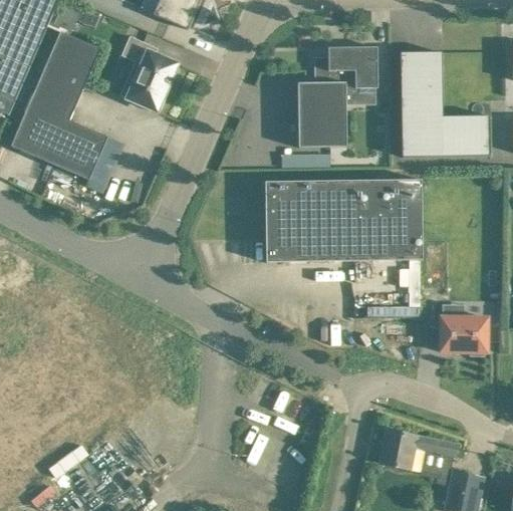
[(0,110),(1,109),(8,112),(56,0),(0,0),(0,110)]
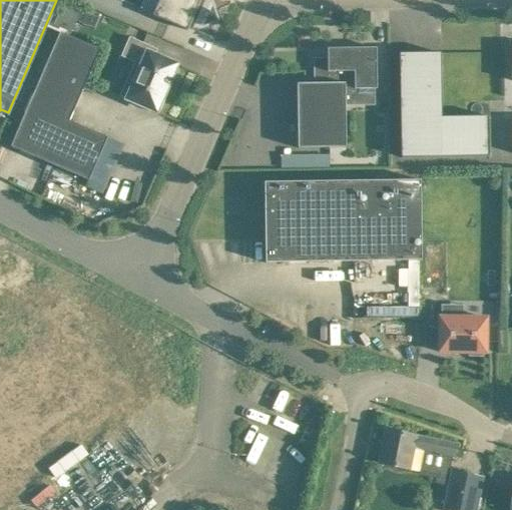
[(139,0),(137,6),(186,27),(187,25),(191,26),(201,4),(197,3),(198,0),(139,0)]
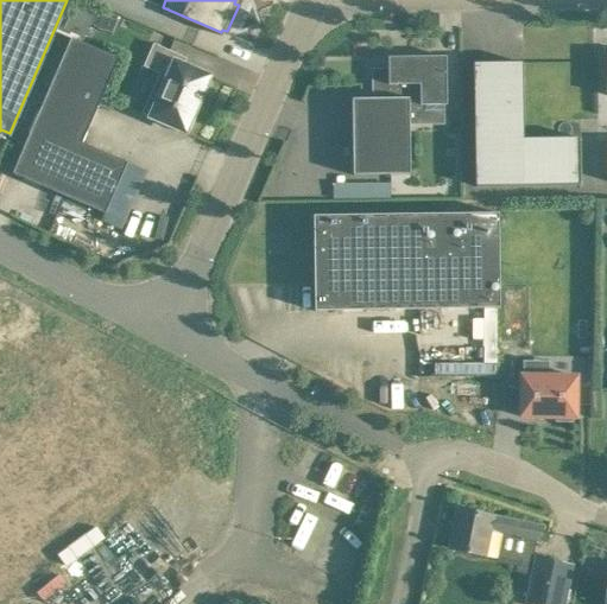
[(119,56),(71,36),(12,171),(105,211),(126,159),(82,140),(119,56)]
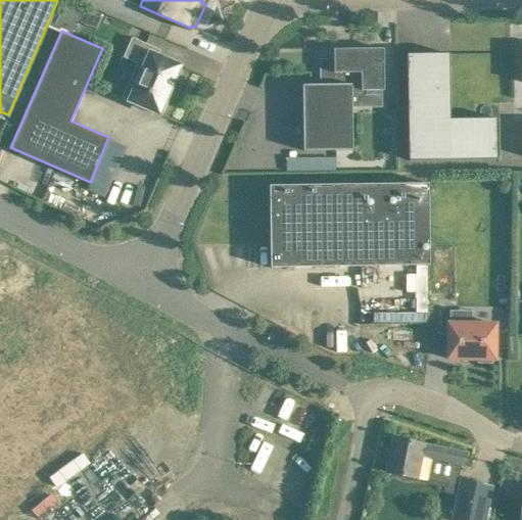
[(137,60),(122,95),(151,108),(151,109),(160,113),(173,85),(171,84),(180,62),(157,53),(159,47),(131,35),(123,54),(137,60)]
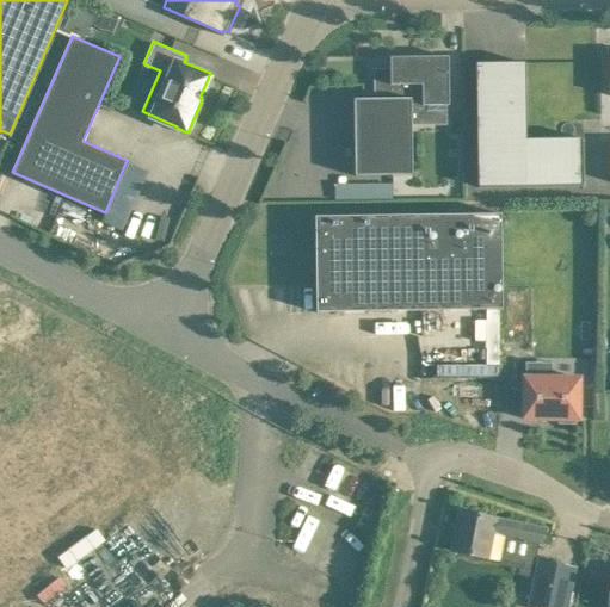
[(353,97),(355,173),(412,173),(411,99),(421,98),(421,103),(448,103),(448,54),(410,55),(410,66),(373,66),(373,97),(353,97)]
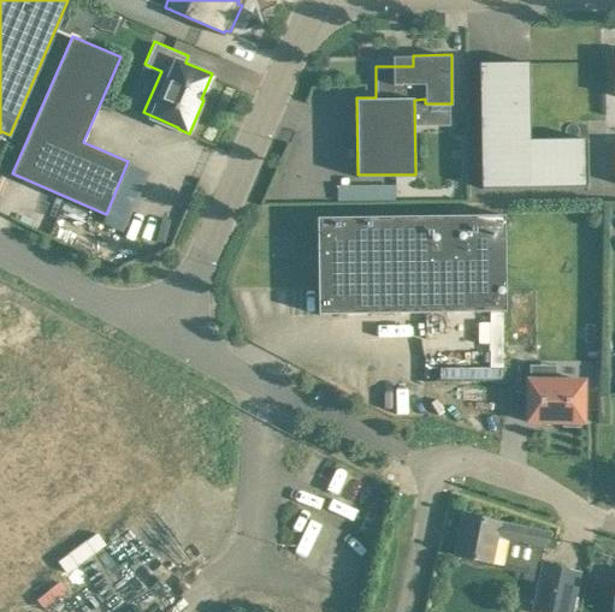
[(528,60),(480,60),(482,185),(587,184),(586,136),(530,136),(528,91),(528,60)]
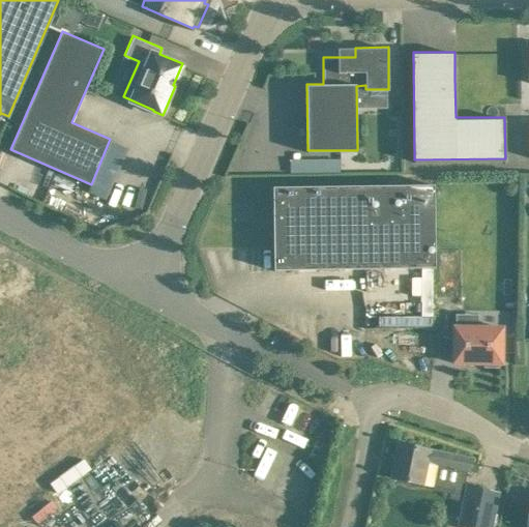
[(340,154),(289,154),(289,172),(340,172),(340,154)]
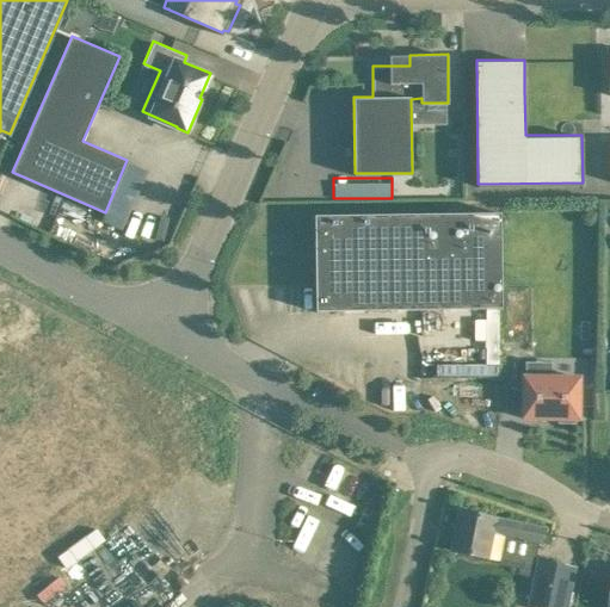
[(314,215),(308,215),(309,230),(314,230),(315,309),(501,307),(500,211),(314,214),(314,215)]
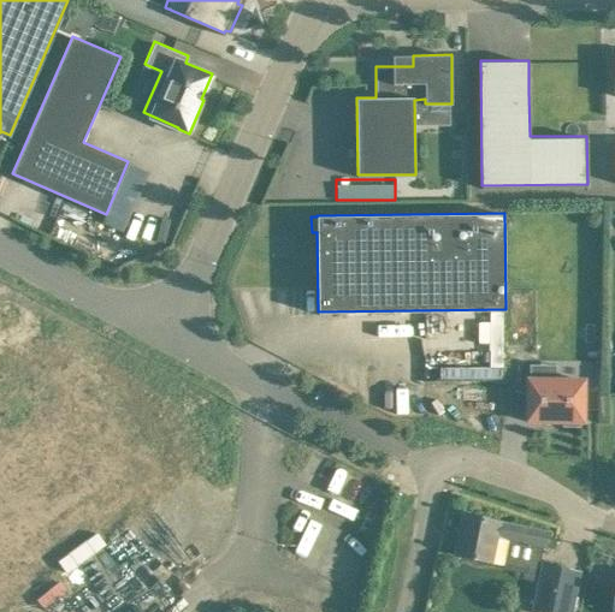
[(527,378),(527,419),(562,420),(562,423),(579,423),(579,420),(583,420),(584,379),(555,378),(528,378),(527,378)]
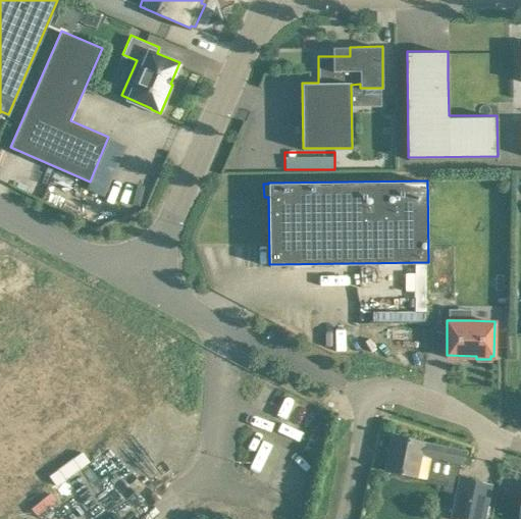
[(465,450),(392,434),(384,469),(427,477),(431,457),(462,463),(465,450)]
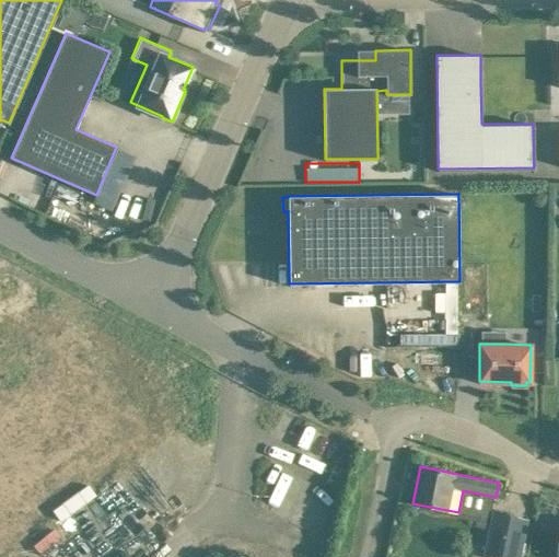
[(492,513),(482,556),(521,556),(528,522),(492,513)]
